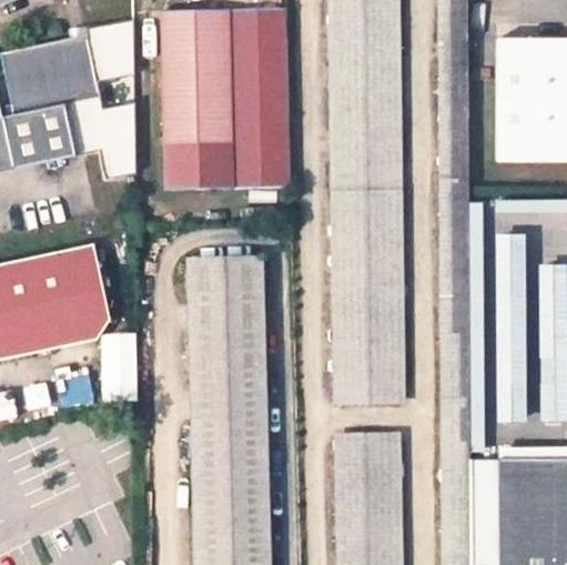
[(333,0),(336,188),(400,187),(397,0),(333,0)]
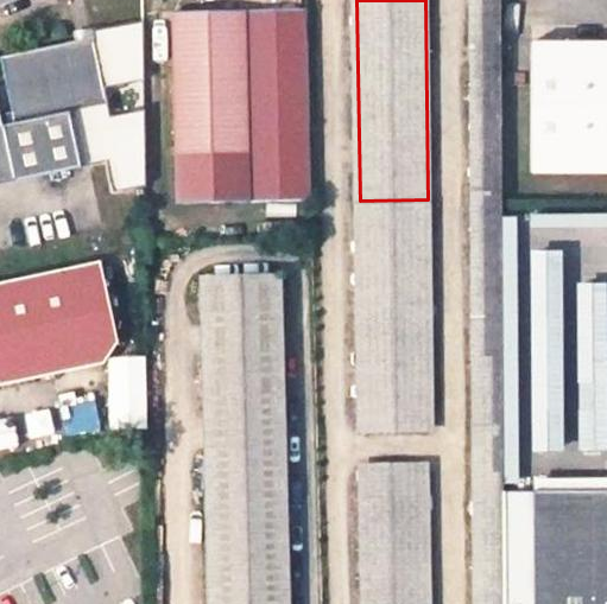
[(479,0),(481,189),(501,190),(499,0),(479,0)]
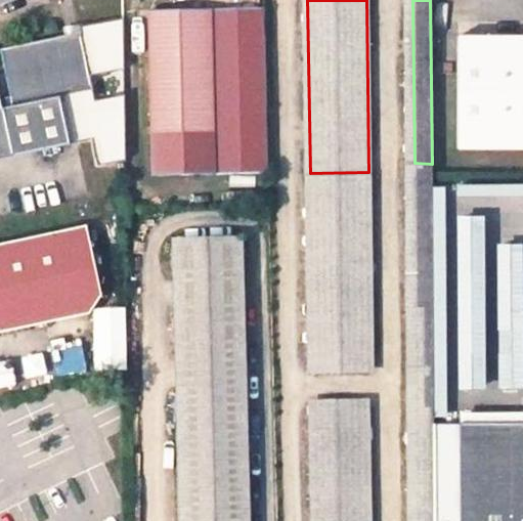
[(268,172),(264,7),(211,9),(213,91),(214,133),(153,135),(154,176),(268,172)]
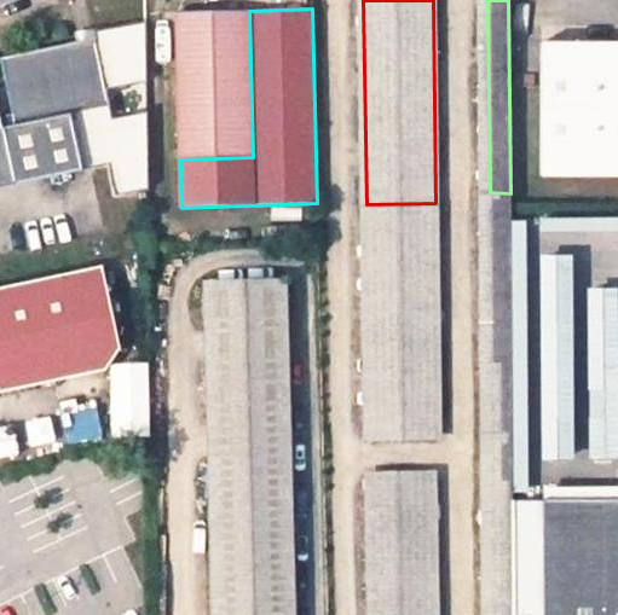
[(249,11),(175,12),(180,160),(253,157),(252,108),(249,11)]
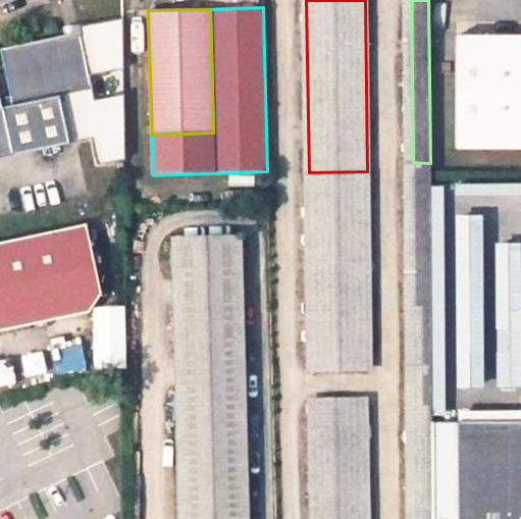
[(85,20),(88,69),(125,66),(121,17),(85,20)]
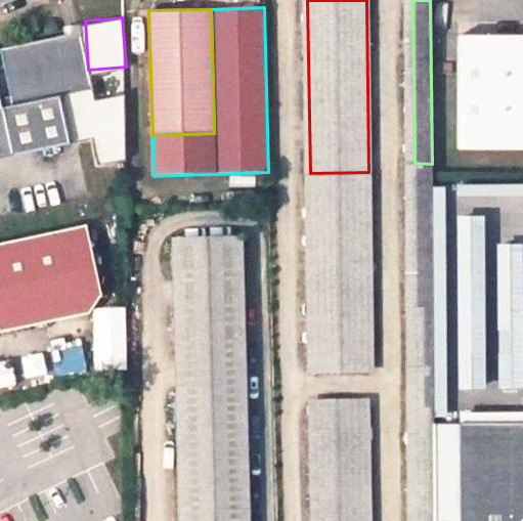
[(522,29),(459,29),(458,152),(522,152),(522,29)]
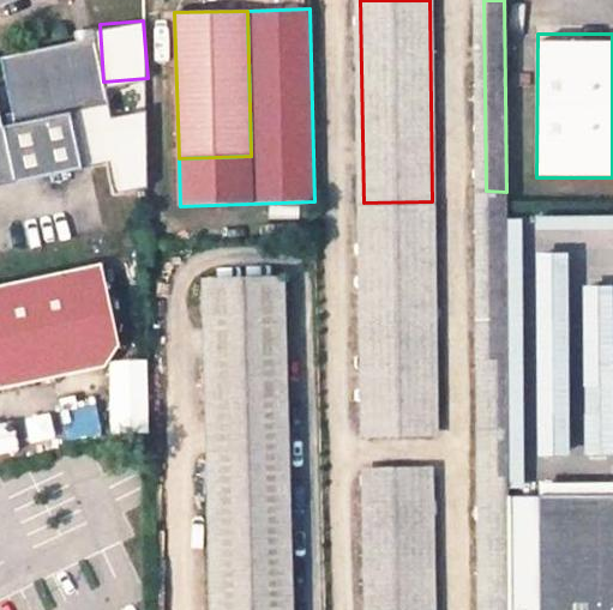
[(0,118),(0,183),(80,167),(70,112),(107,103),(92,36),(0,55),(0,60),(13,122),(1,125),(0,118)]
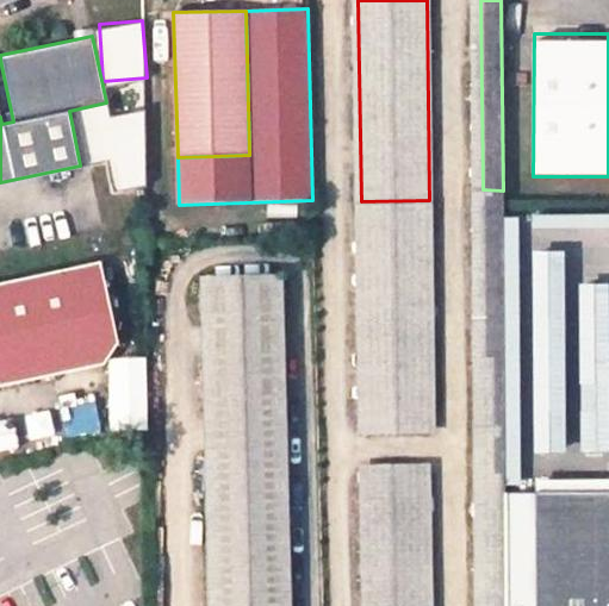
[(503,191),(483,189),(484,424),(504,424),(503,191)]
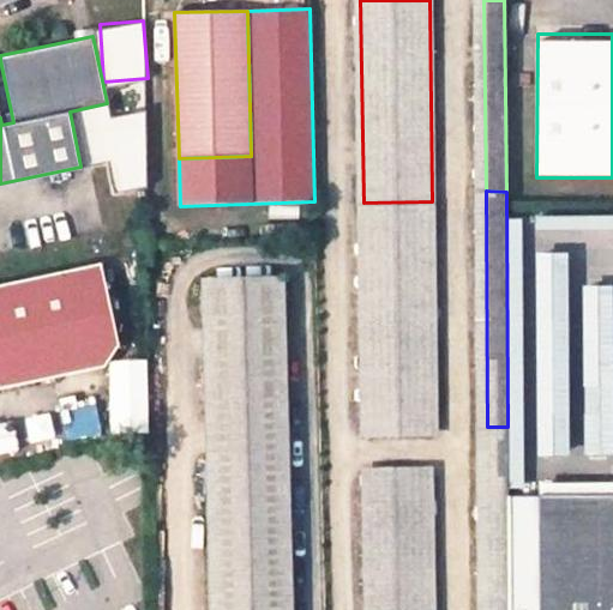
[(364,203),(367,434),(434,433),(432,201),(364,203)]
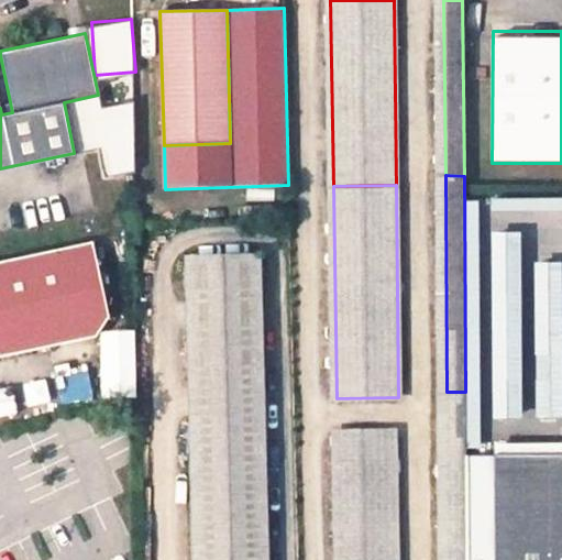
[(522,413),(520,224),(489,226),(493,413),(522,413)]
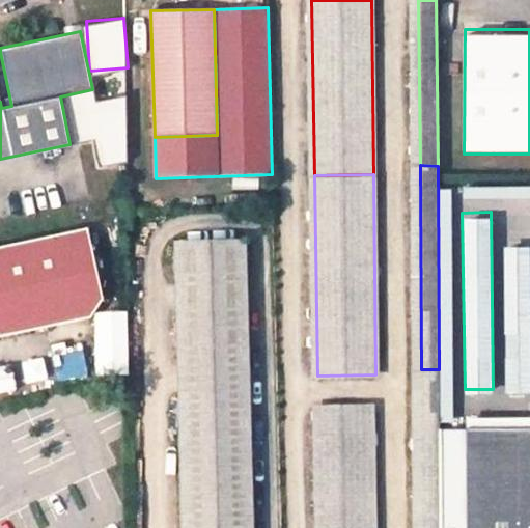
[(0,245),(0,334),(91,314),(103,297),(87,226),(0,245)]
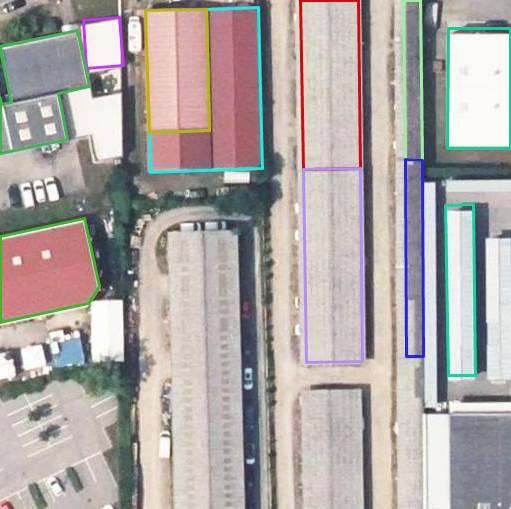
[(168,230),(173,418),(244,416),(239,229),(168,230)]
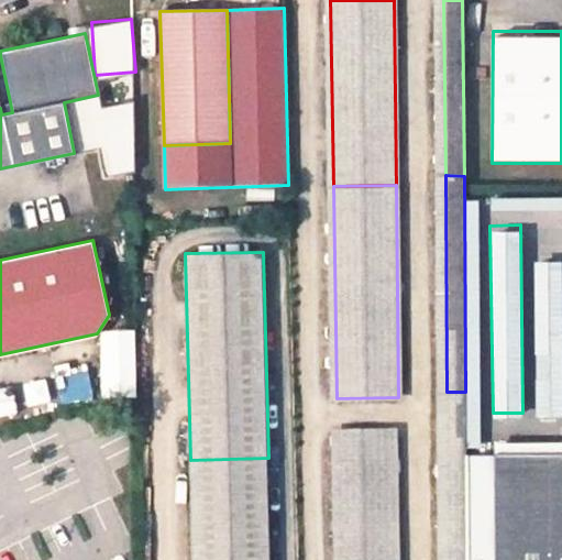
[(561,255),(533,254),(533,412),(561,412),(561,255)]
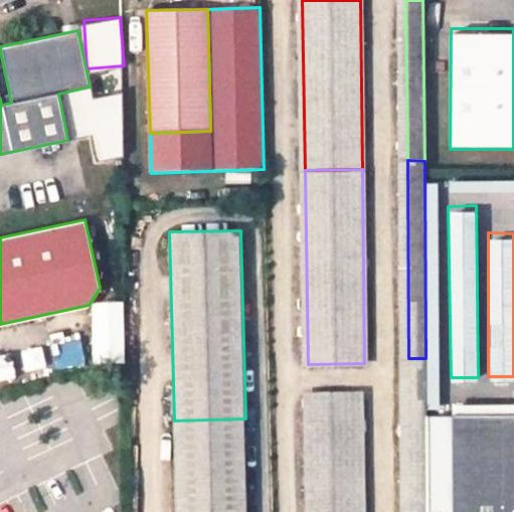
[(0,377),(14,377),(12,354),(0,354),(0,377)]
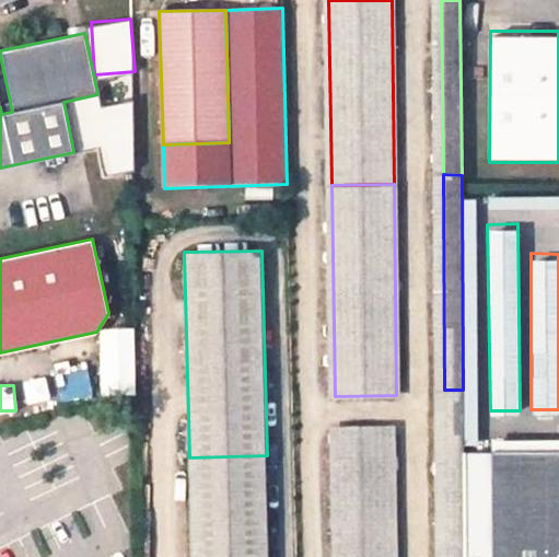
[(463,390),(444,390),(445,556),(464,556),(464,465),(463,390)]
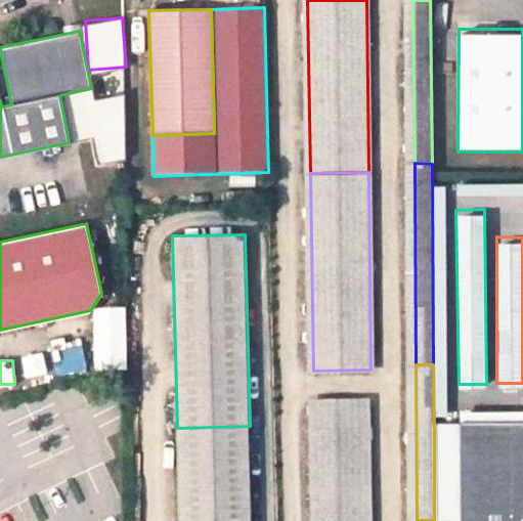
[(314,397),(316,520),(363,520),(361,397),(314,397)]
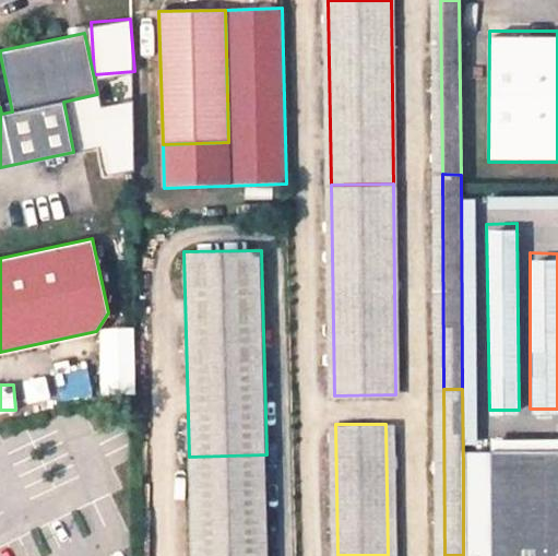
[(269,555),(266,454),(189,457),(191,555),(269,555)]
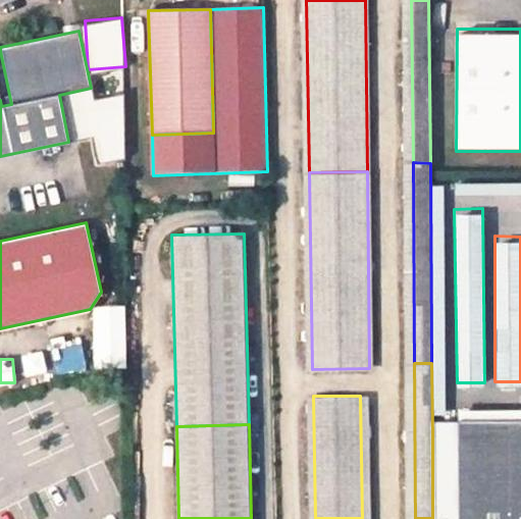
[(520,432),(432,433),(432,518),(520,518),(520,432)]
